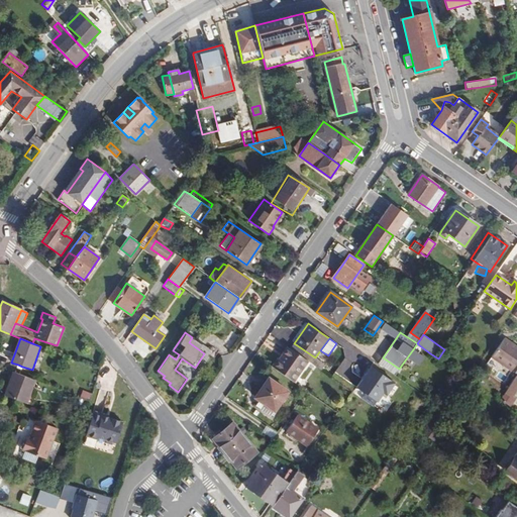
[(516,363),(516,346),(504,338),(491,357),(511,372),(516,363)]
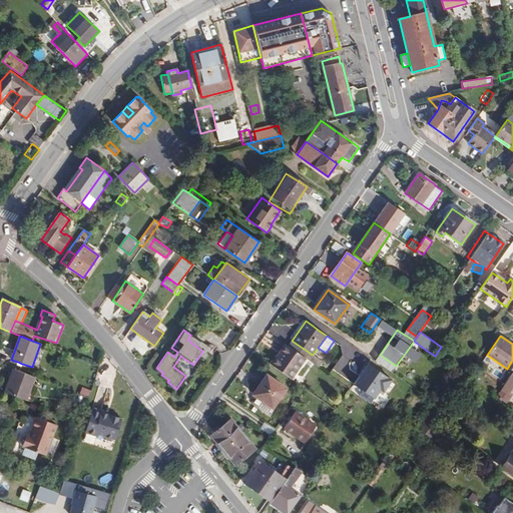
[(313,355),(292,341),(288,346),(306,358),(309,361),(313,355)]
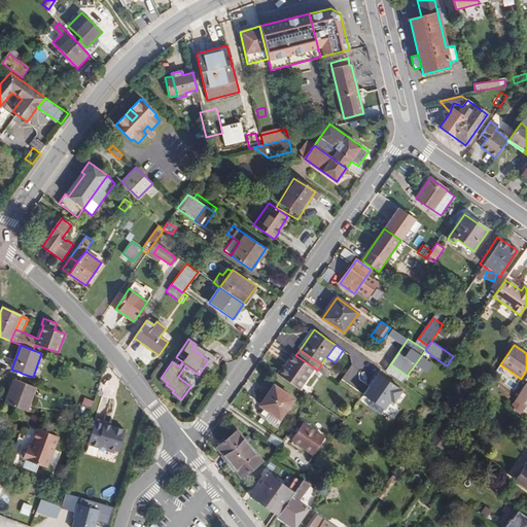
[(314,367),(295,355),(293,354),(279,375),(299,389),(314,367)]
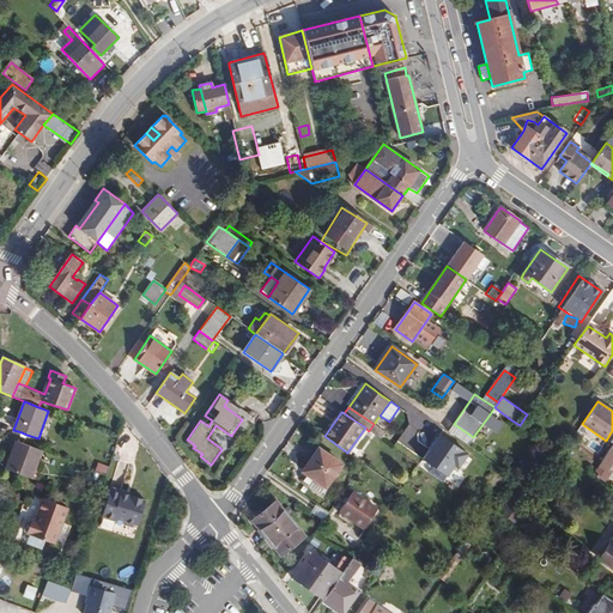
[(384,432),(374,424),(369,431),(381,439),(384,432)]
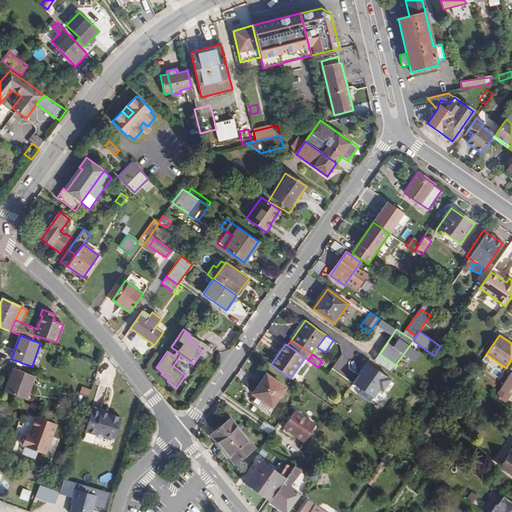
[(26,400),(35,376),(14,368),(12,371),(11,370),(8,378),(10,379),(5,392),(26,400)]
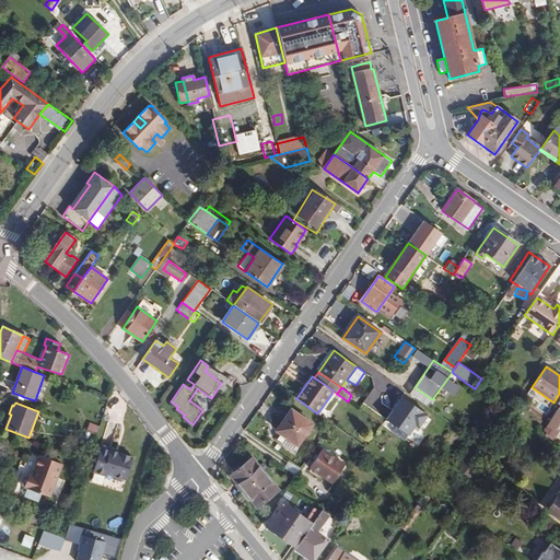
[(559,406),(541,433),(552,441),(558,432),(555,430),(559,421),(559,406)]
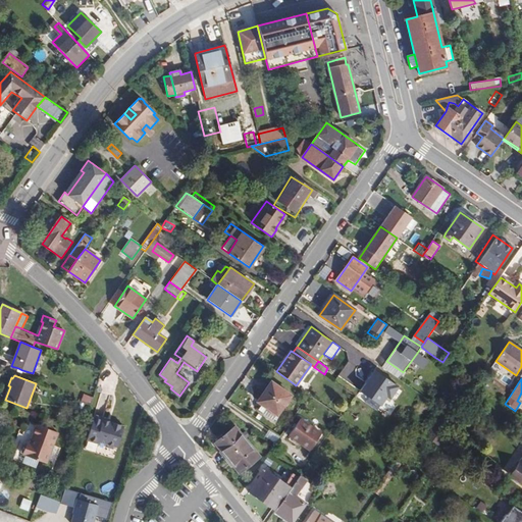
[(291,396),(271,381),(257,402),(277,415),(291,396)]
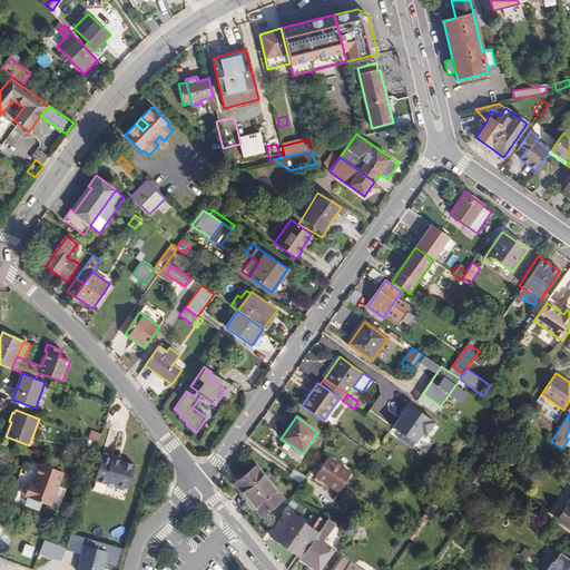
[(100,433),(91,431),(89,438),(98,442),(100,433)]
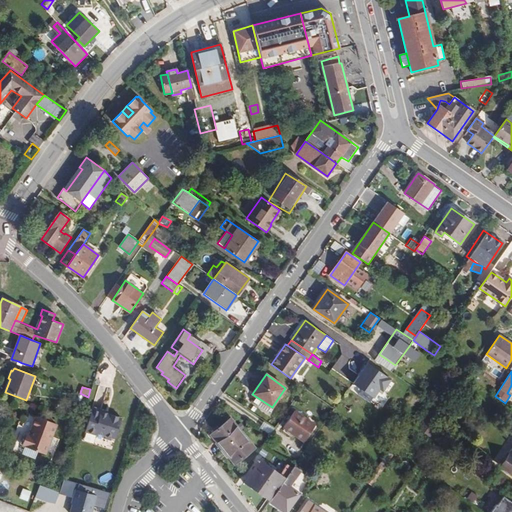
[(100,412),(91,409),(84,432),(96,435),(97,434),(103,436),(105,439),(110,440),(113,439),(114,439),(121,418),(107,414),(107,415),(100,413),(100,412)]
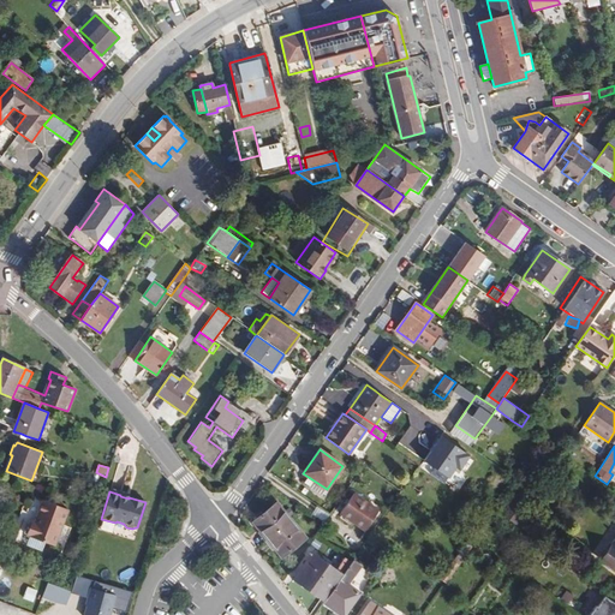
[(364,531),(378,511),(354,493),(340,514),(364,531)]
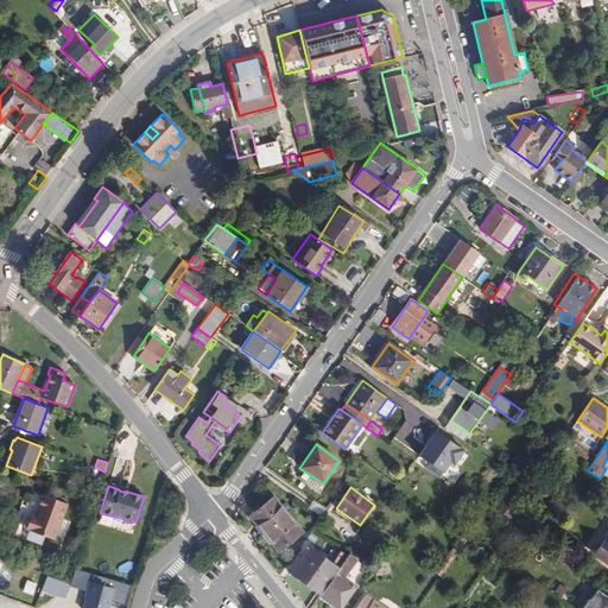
[(511,491),(508,488),(495,507),(498,508),(511,491)]
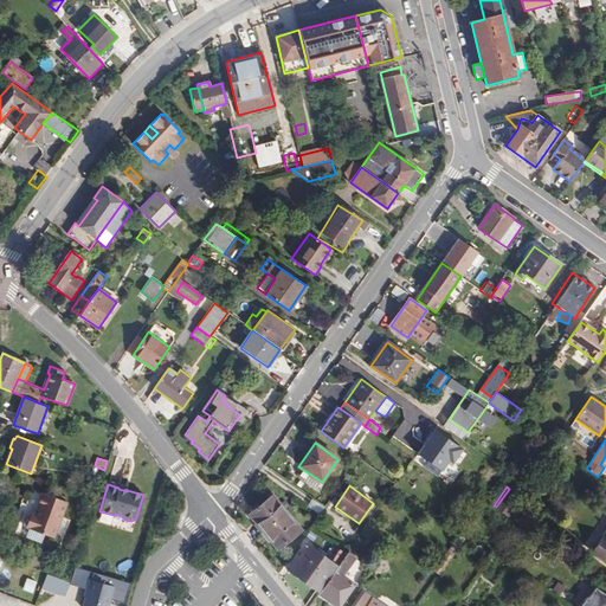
[(53,537),(68,502),(43,492),(37,509),(39,509),(37,515),(32,513),(27,527),(30,527),(28,529),(53,537)]
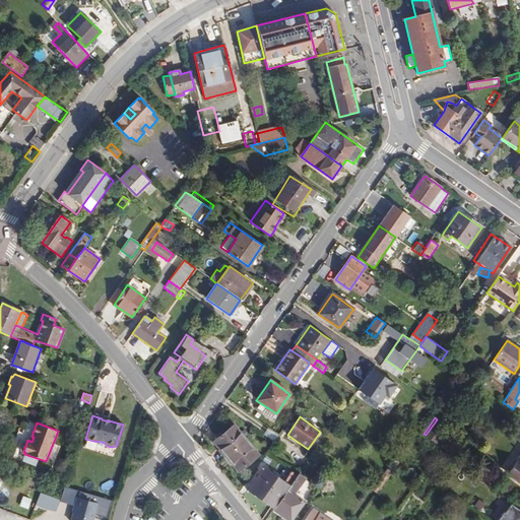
[(259,454),(235,425),(213,441),(238,471),(259,454)]
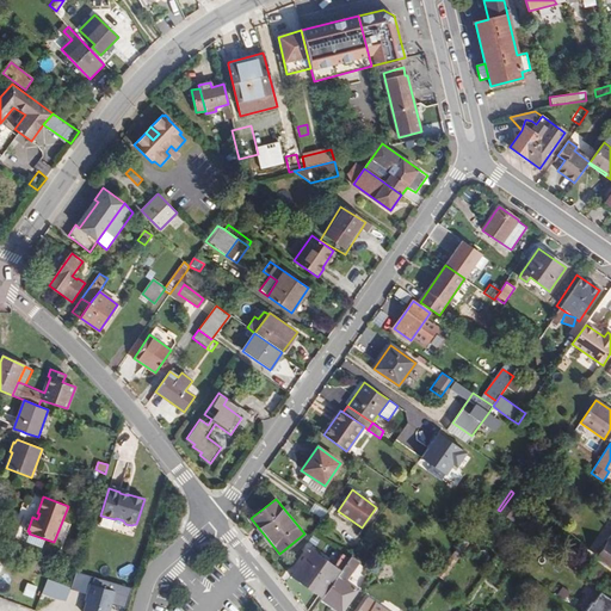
[(489,513),(497,505),(489,500),(483,510),(486,511),(489,513)]
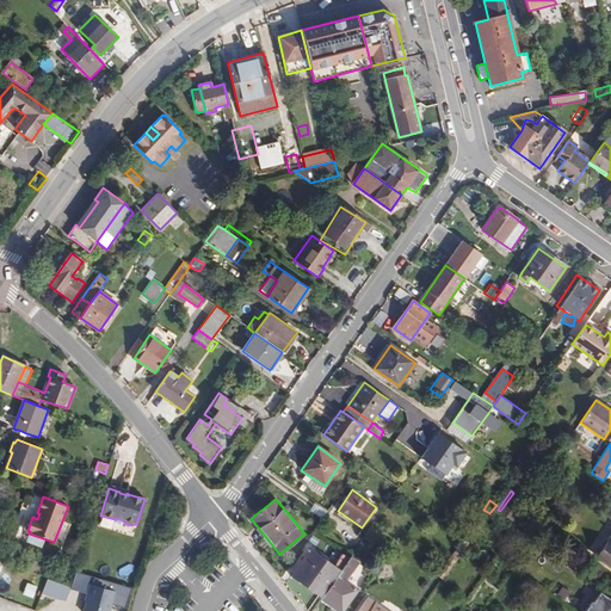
[(313,504),(309,511),(320,517),(323,510),(313,504)]
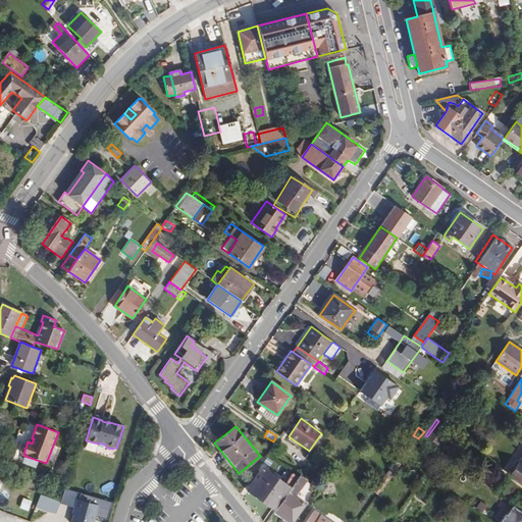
[(418,438),(415,436),(401,457),(404,459),(418,438)]
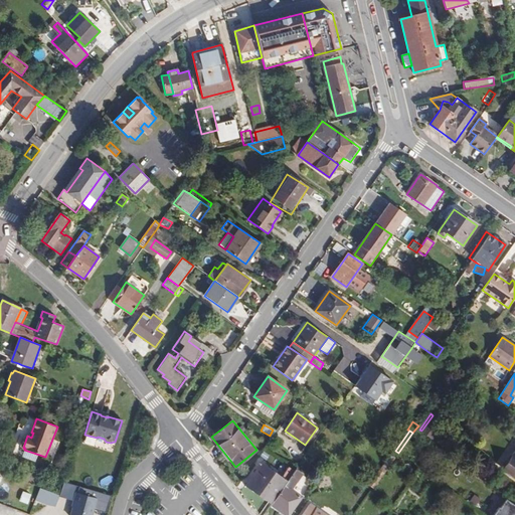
[(385,472),(396,456),(392,453),(381,469),(385,472)]
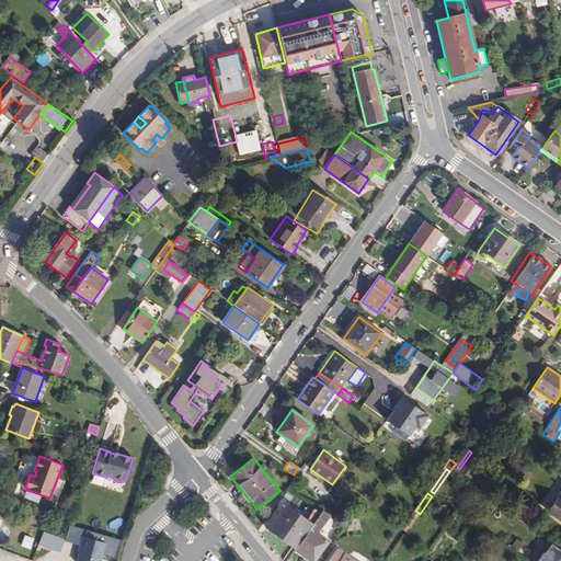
[(560,494),(550,511),(560,518),(560,494)]
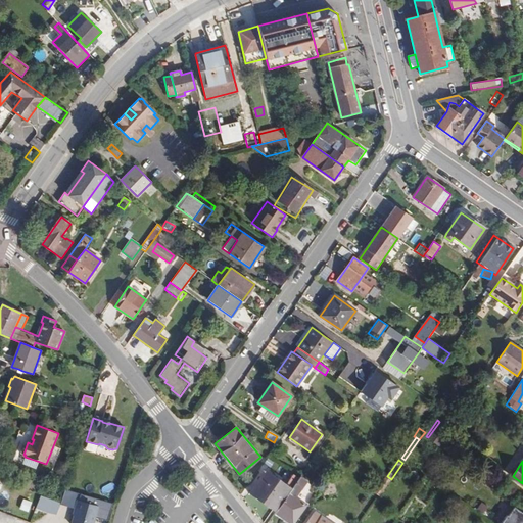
[(247,492),(275,512),(292,488),(298,478),(291,473),(284,482),(265,469),(247,492)]
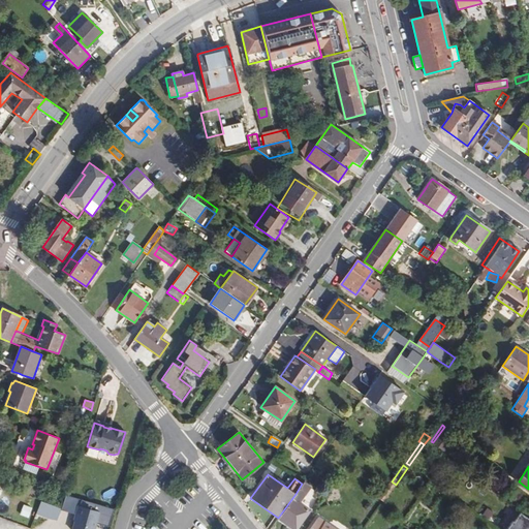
[(385,500),(396,485),(392,481),(380,497),(385,500)]
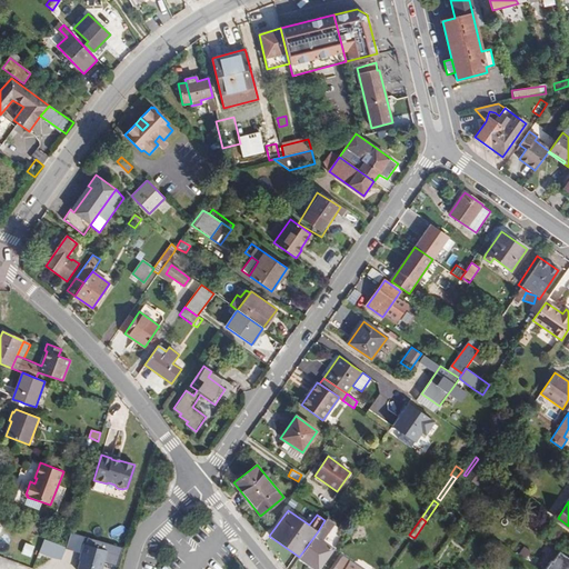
[(318,531),(299,557),(316,568),(317,568),(332,549),(320,541),(332,525),(326,519),(325,520),(318,531)]
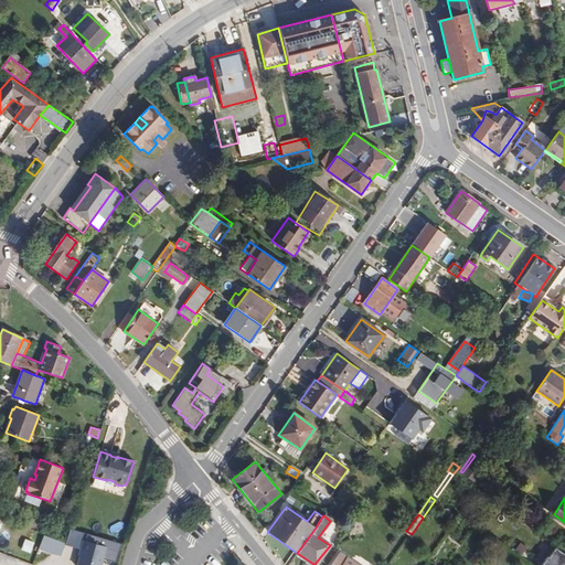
[(65,543),(44,535),(39,550),(60,557),(65,543)]
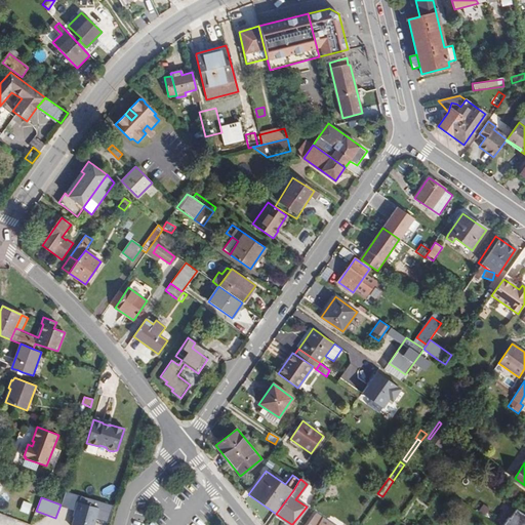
[(22,500),(17,510),(27,514),(31,503),(22,500)]
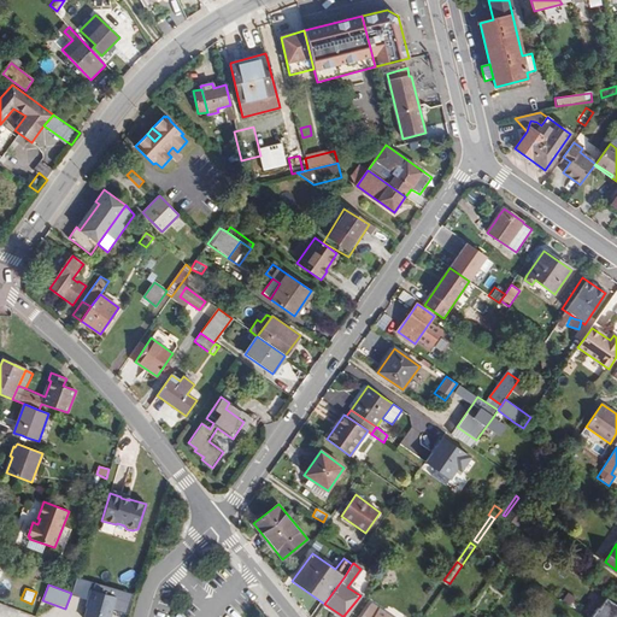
[(111,616),(117,597),(90,589),(82,616),(111,616)]
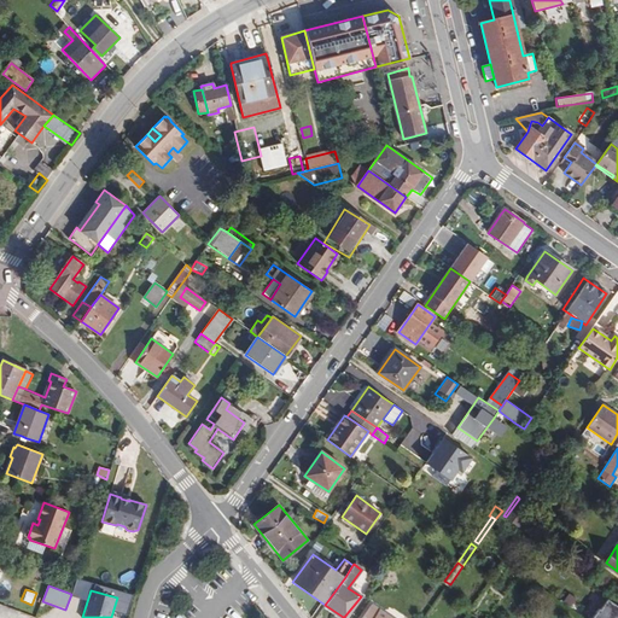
[(611,617),(617,608),(617,604),(602,593),(589,612),(598,617),(611,617)]
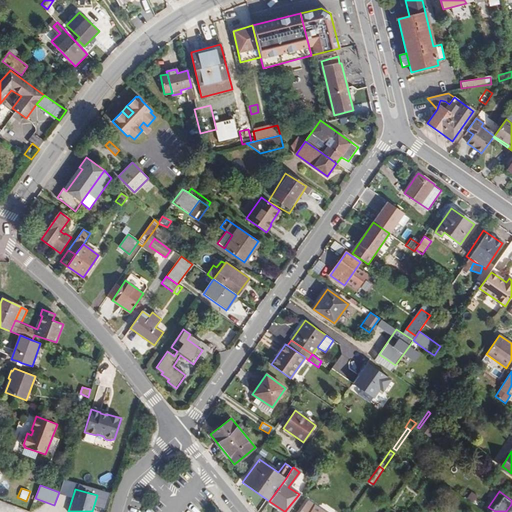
[(473,492),(468,498),(474,502),(478,496),(473,492)]
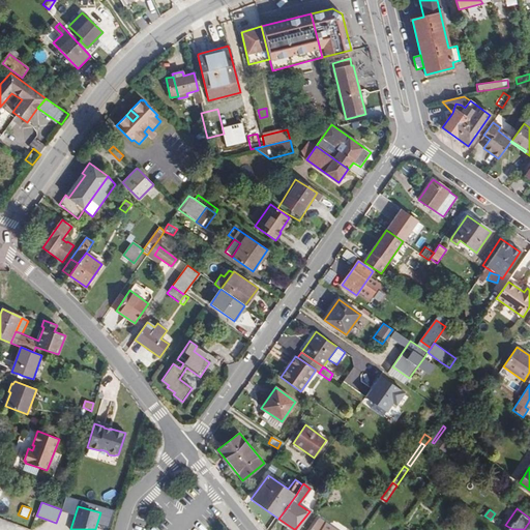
[(337,529),(319,518),(310,529),(337,529)]
